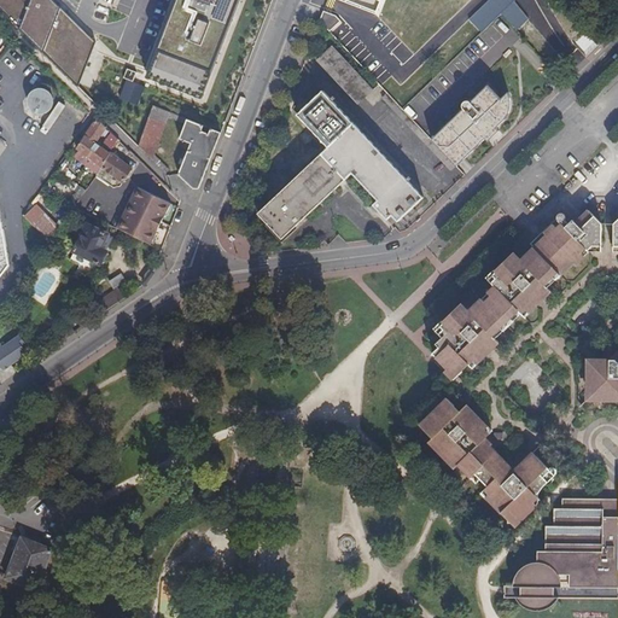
[(0,0),(0,9),(79,87),(97,42),(53,0),(0,0)]
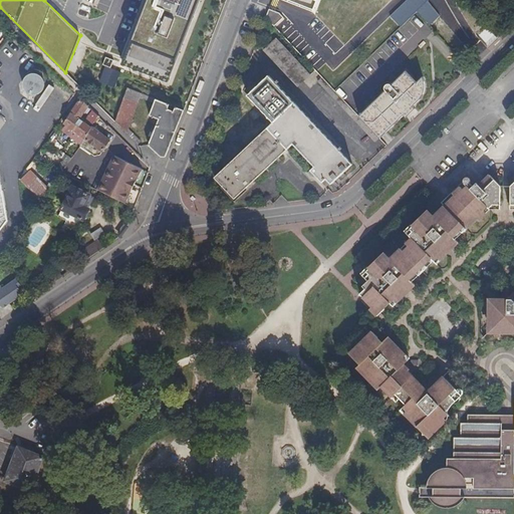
[(147,0),(122,64),(168,82),(199,0),(147,0)]
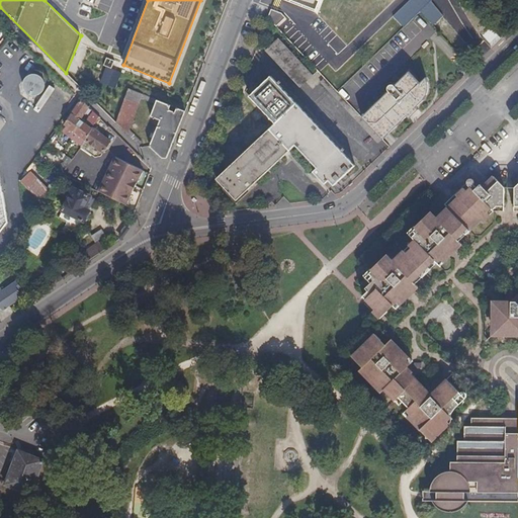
[(344,0),(377,13),(391,0),(344,0)]
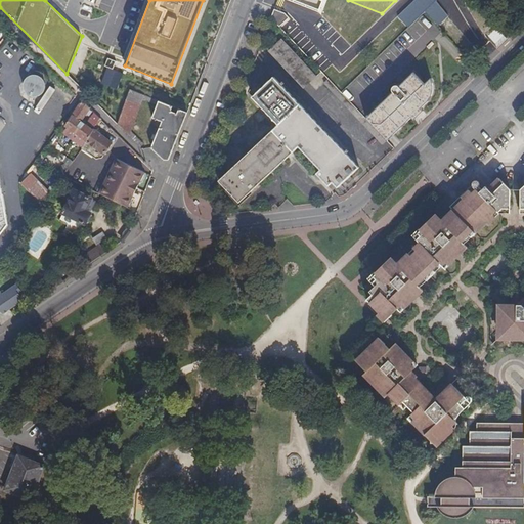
[(290,17),(287,13),(275,9),(272,17),(285,31),(290,17)]
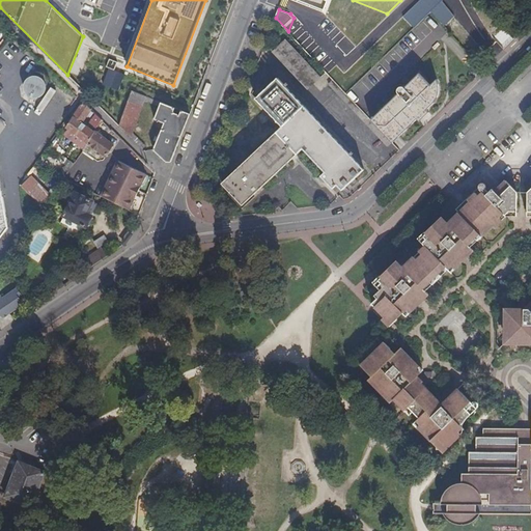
[(274,50),(309,88),(322,76),(287,38),(274,50)]
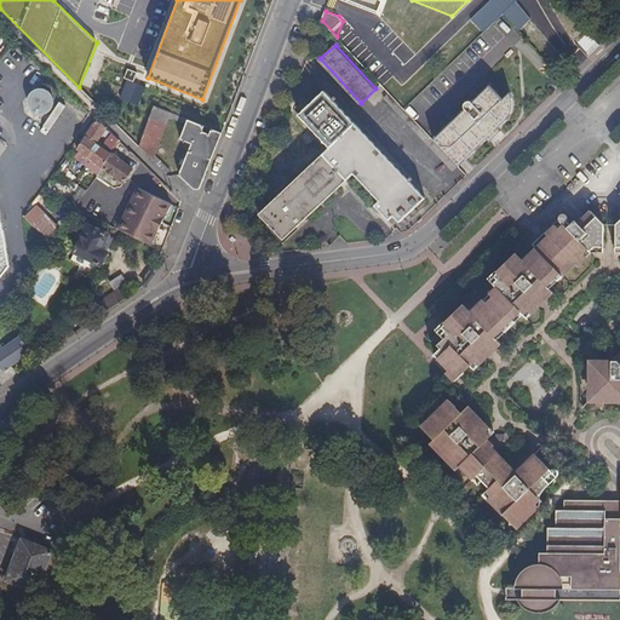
[(81,84),(92,89),(105,56),(95,52),(81,84)]
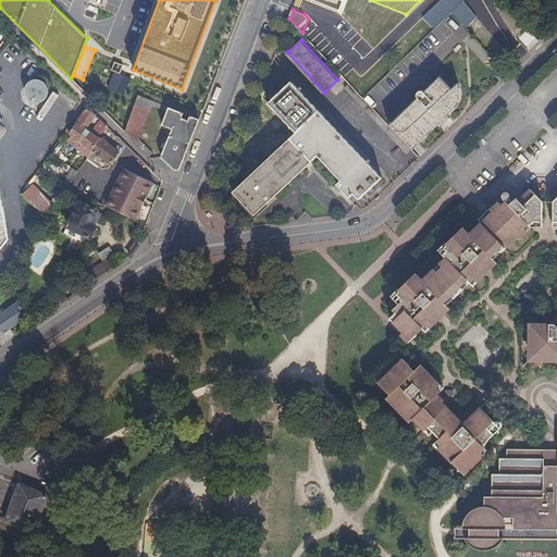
[(120,74),(123,65),(114,62),(111,71),(114,72),(120,74)]
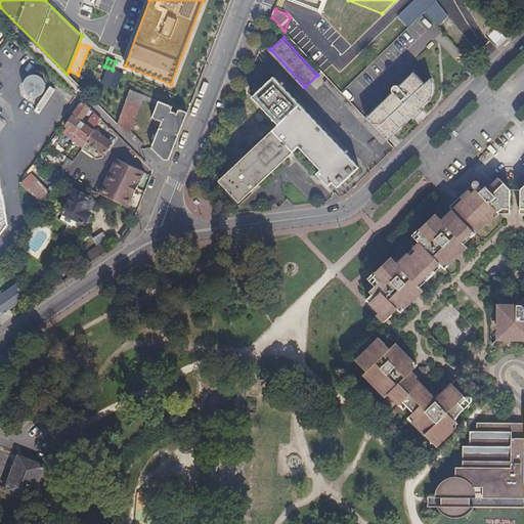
[(113,70),(107,68),(101,83),(117,89),(123,74),(113,70)]
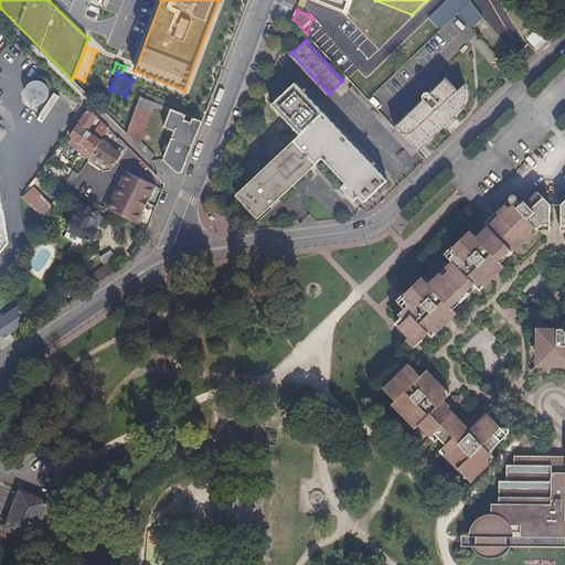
[(402,119),(404,123),(397,129),(417,151),(425,144),(443,127),(445,124),(450,119),(454,116),(465,106),(466,102),(467,97),(468,93),(467,88),(465,84),(458,89),(446,77),(430,92),(429,91),(427,91),(425,91),(424,92),(423,94),(423,96),(424,98),(408,113),(402,119)]
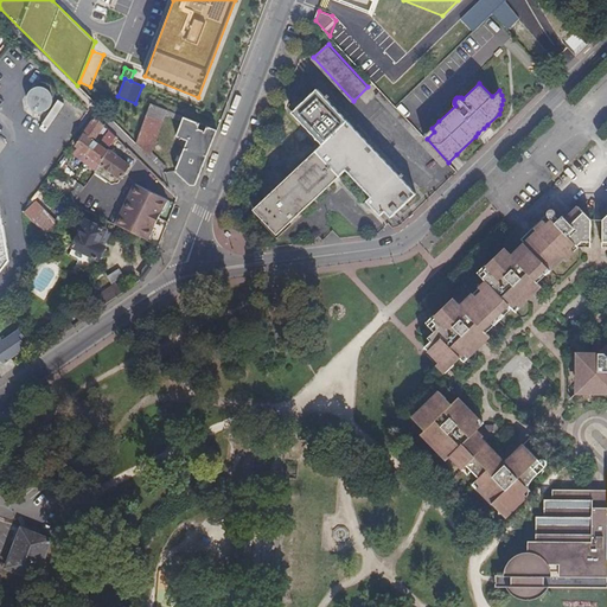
[(381,215),(385,210),(391,217),(416,192),(318,87),(293,110),(324,144),(254,209),(278,234),(346,170),(371,196),(366,200),(381,215)]
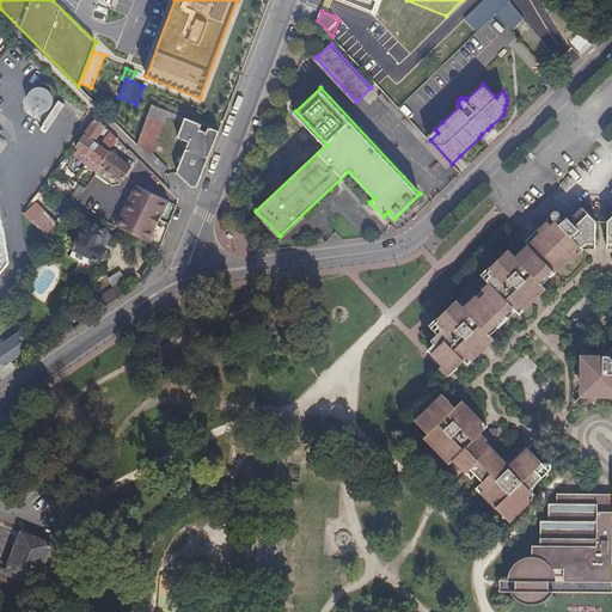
[(37,98),(35,101),(34,104),(34,108),(35,111),(37,114),(40,116),(43,117),(46,117),(49,117),(53,115),(55,112),(56,110),(56,106),(56,103),(55,99),(53,97),(49,96),(46,95),(43,95),(40,96),(37,98)]
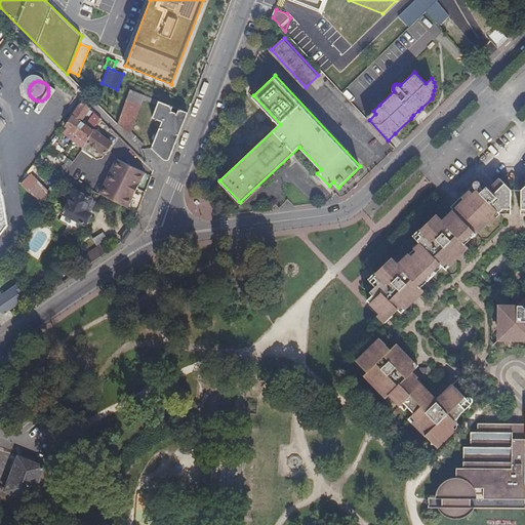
[(342,92),(333,82),(329,85),(384,144),(388,140),(369,120),(366,117),(355,106),(342,92)]
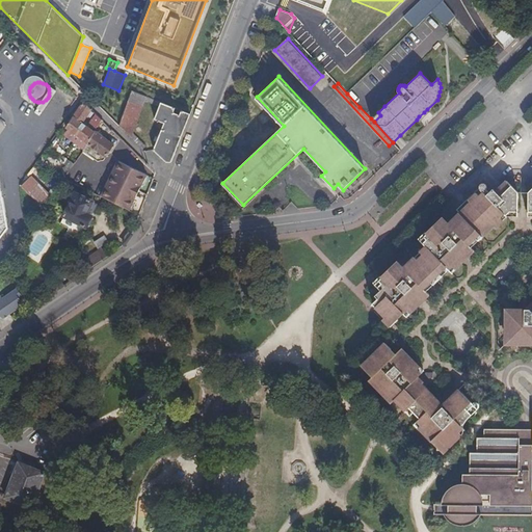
[(191,114),(182,110),(181,114),(175,112),(177,108),(133,91),(120,127),(131,137),(144,101),(160,107),(155,120),(161,122),(161,124),(164,125),(154,150),(169,162),(173,162),(182,137),(191,114)]
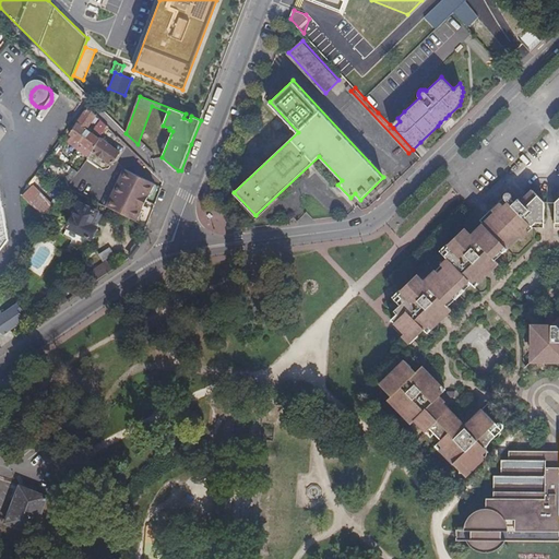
[(98,134),(90,128),(94,121),(97,116),(96,115),(88,107),(70,135),(92,152),(102,138),(109,127),(106,123),(98,134)]
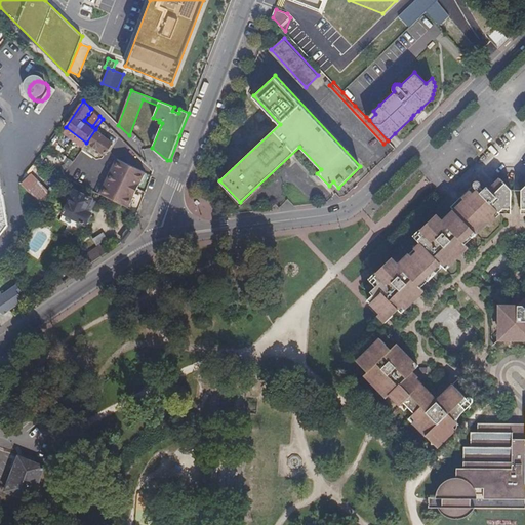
[(413,115),(411,118),(414,121),(425,111),(421,108),(418,111),(413,115)]
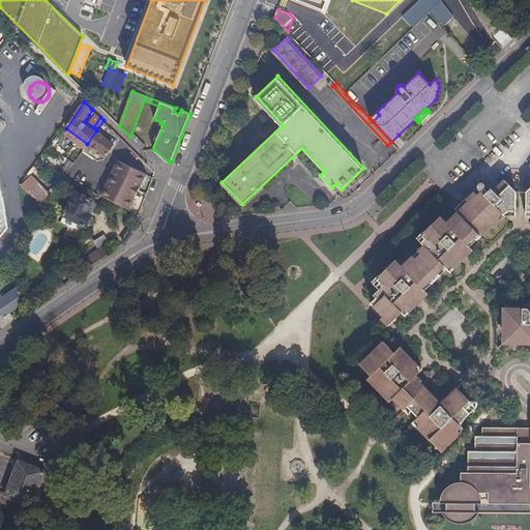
[(370,118),(373,121),(379,115),(377,112),(370,118)]
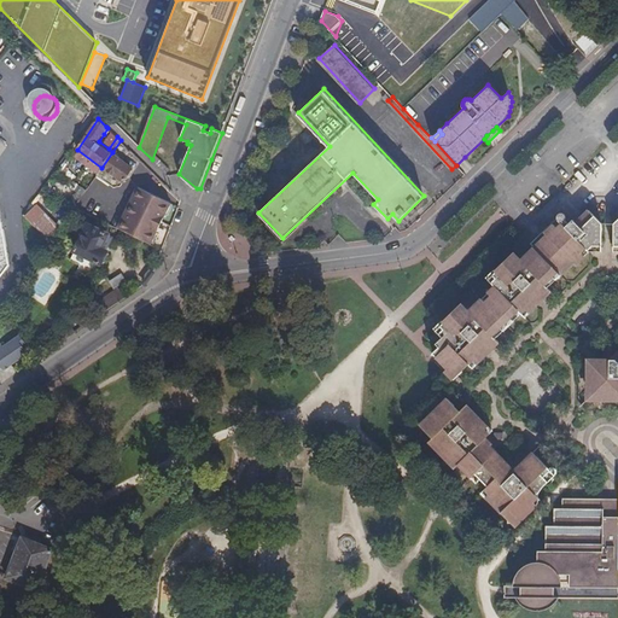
[(123,184),(133,168),(112,152),(101,168),(123,184)]
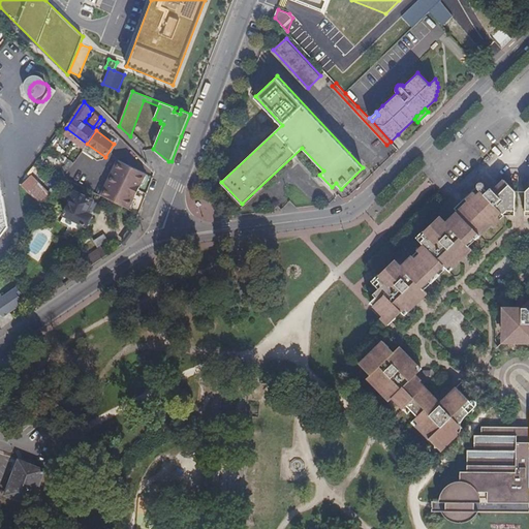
[(130,136),(144,149),(147,146),(134,133),(130,136)]
